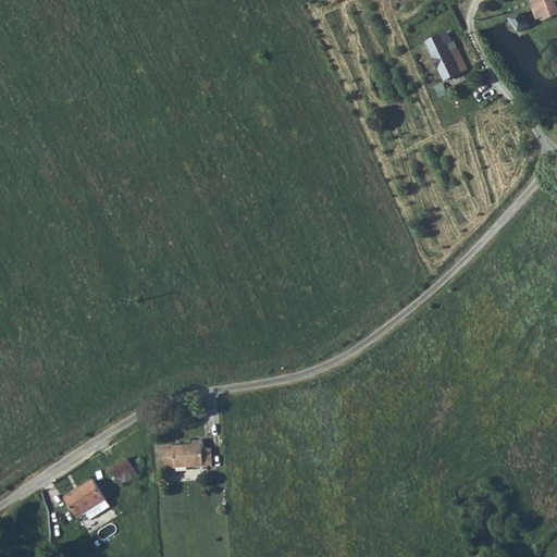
[(544,19),(544,21),(556,15),(556,7),(554,0),(530,0),(537,21),(544,19)]
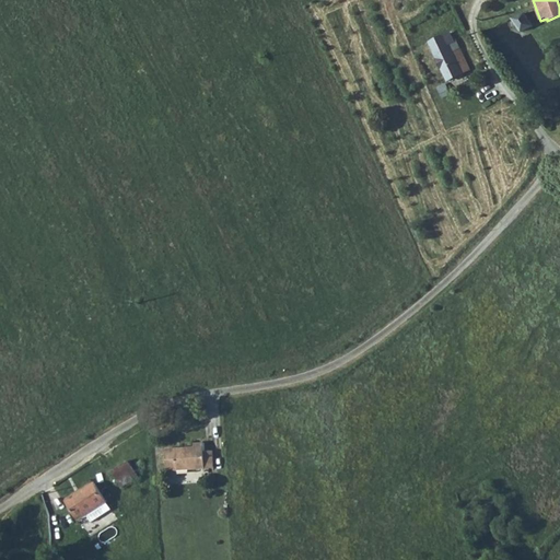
[(523,34),(534,26),(526,14),(513,19),(523,34)]
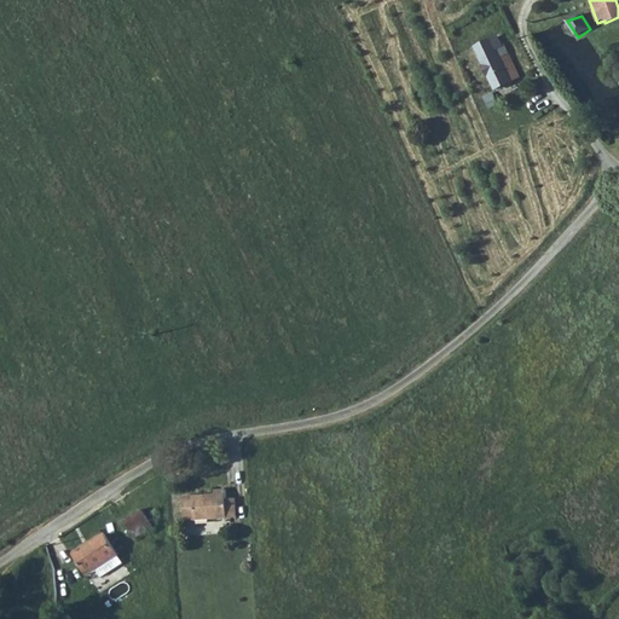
[(495,91),(521,77),(505,47),(504,48),(498,38),(474,48),(482,67),(481,67),(487,79),(489,79),(495,91)]
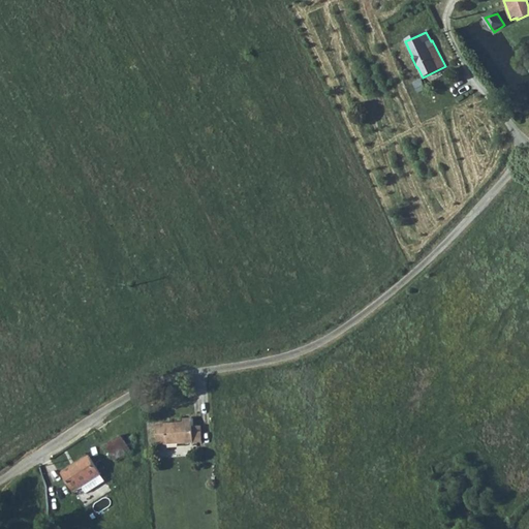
[(156,426),(158,446),(194,444),(193,428),(193,419),(184,419),(184,424),(156,426)]
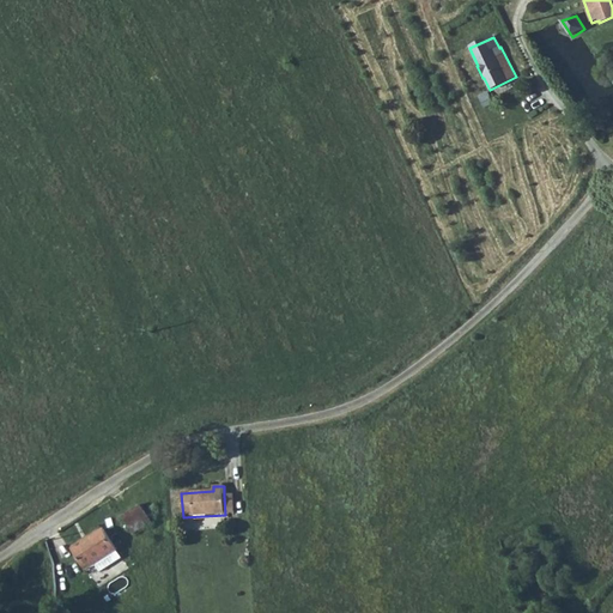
[(224,496),(225,515),(235,514),(234,495),(224,496)]
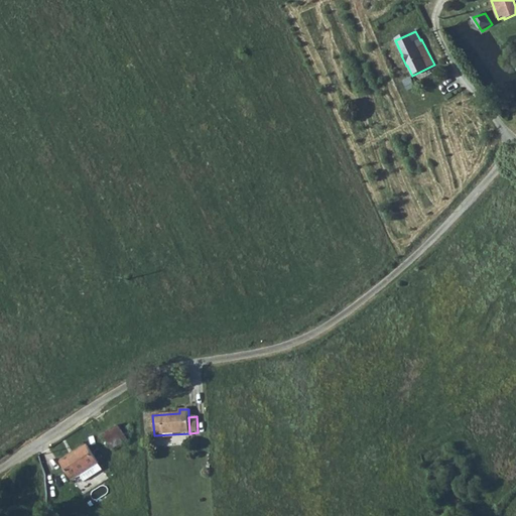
[(112,450),(127,440),(118,426),(103,436),(112,450)]
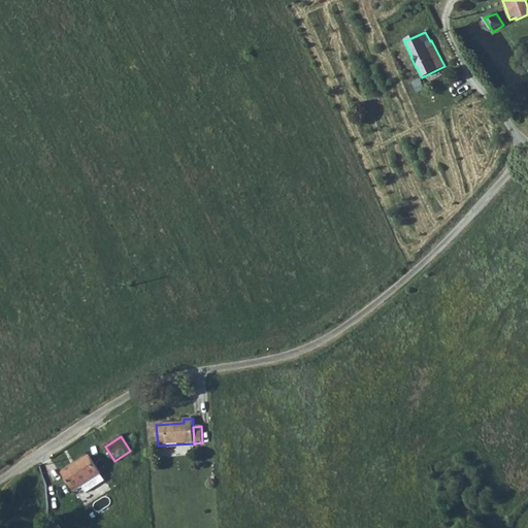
[(105,481),(89,456),(63,473),(74,492),(83,487),(87,493),(105,481)]
